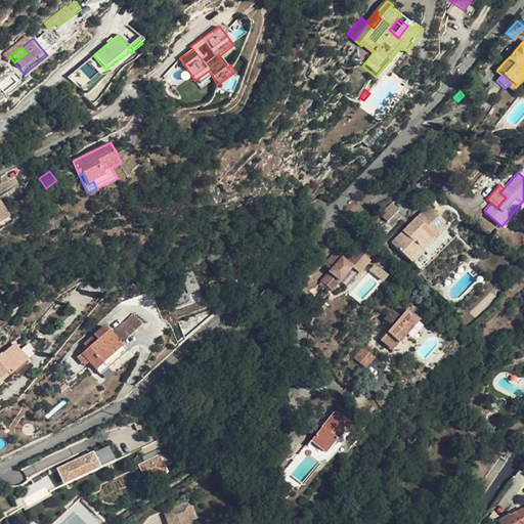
[(1,201),(0,201),(0,221),(9,216),(1,201)]
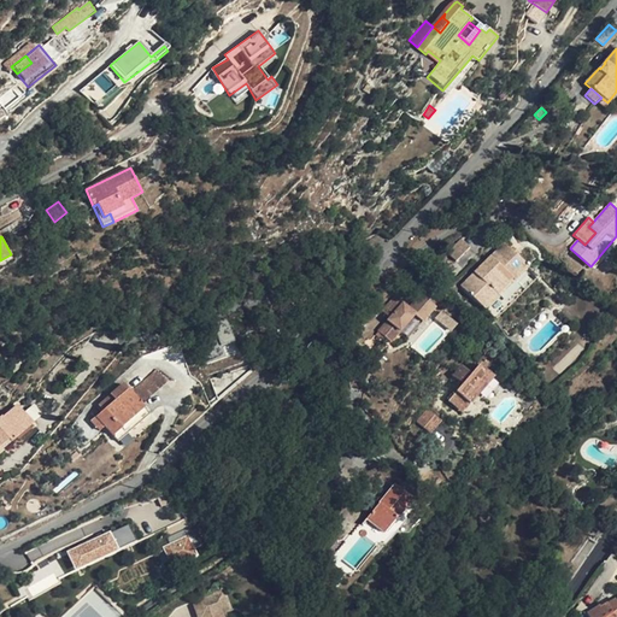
[(472,248),(462,238),(447,252),(458,263),(472,248)]
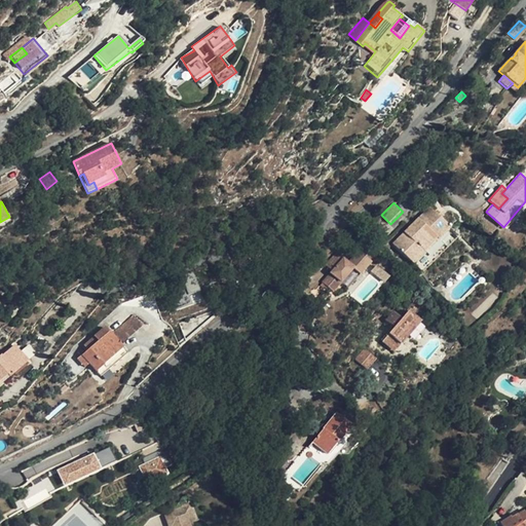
[(435,213),(429,208),(392,245),(413,264),(420,271),(456,234),(450,228),(441,219),(443,217),(437,211),(435,213)]
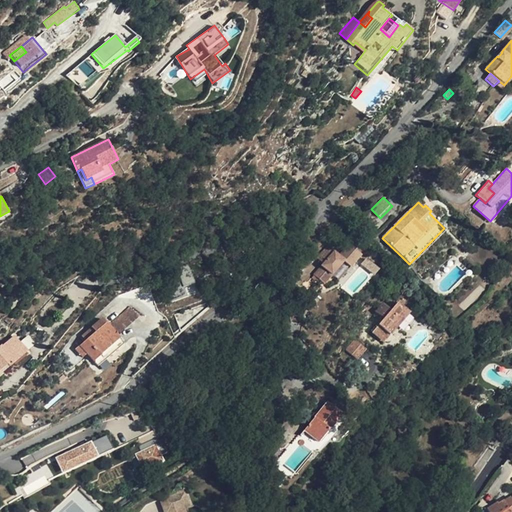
[(323,264),(314,275),(324,284),(332,275),(344,261),(350,267),(361,255),(349,244),(338,256),(333,251),(328,246),(317,258),(323,264)]
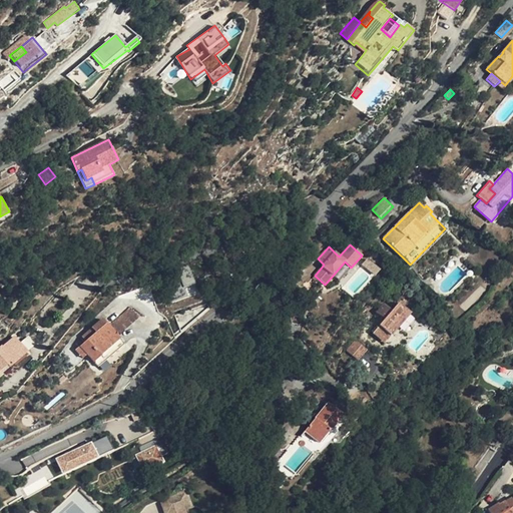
[(164,289),(169,304),(187,298),(184,290),(194,285),(189,265),(177,270),(182,283),(164,289)]
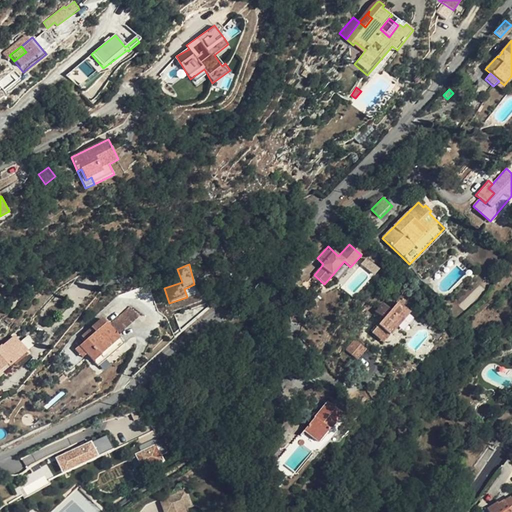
[(18,301),(17,300),(14,302),(10,300),(6,305),(11,310),(14,308),(18,304),(16,303),(18,301)]
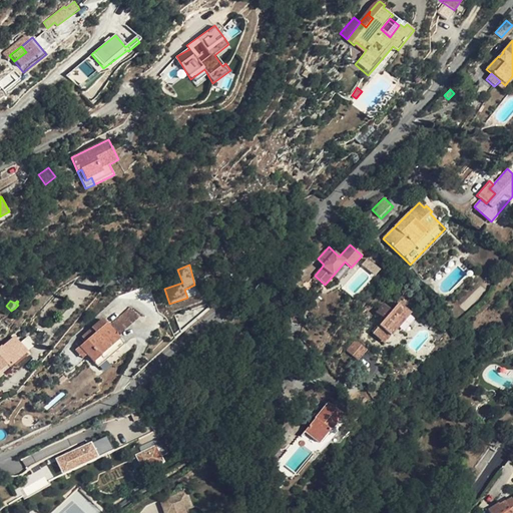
[(384,343),(410,314),(399,304),(392,311),(385,304),(377,313),(385,319),(373,333),(384,343)]
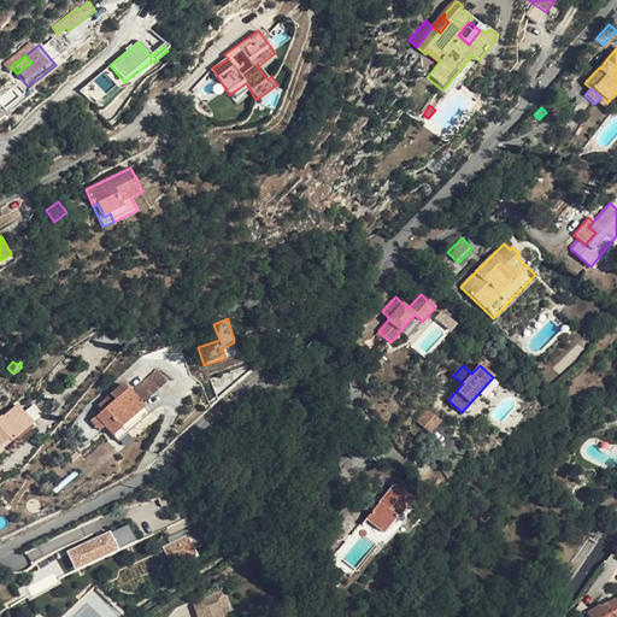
[(162,383),(164,385),(169,381),(157,369),(151,374),(154,376),(162,383)]
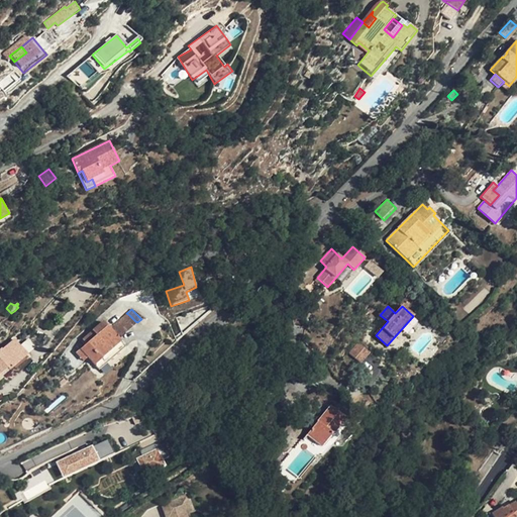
[(129,315),(126,313),(111,327),(120,338),(137,322),(135,321),(129,315)]
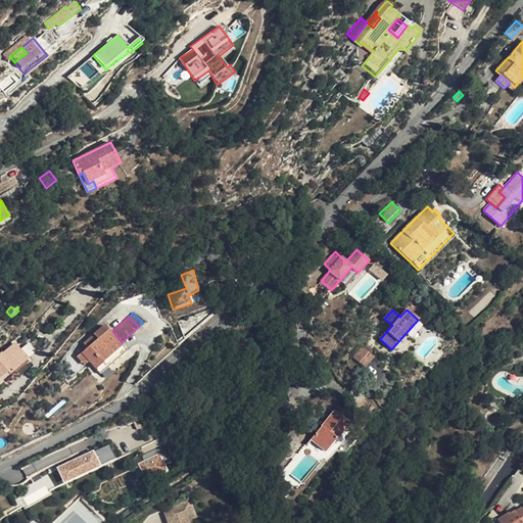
[(85,357),(89,362),(100,374),(128,351),(123,346),(104,326),(84,343),(88,348),(78,358),(81,361),(85,357)]
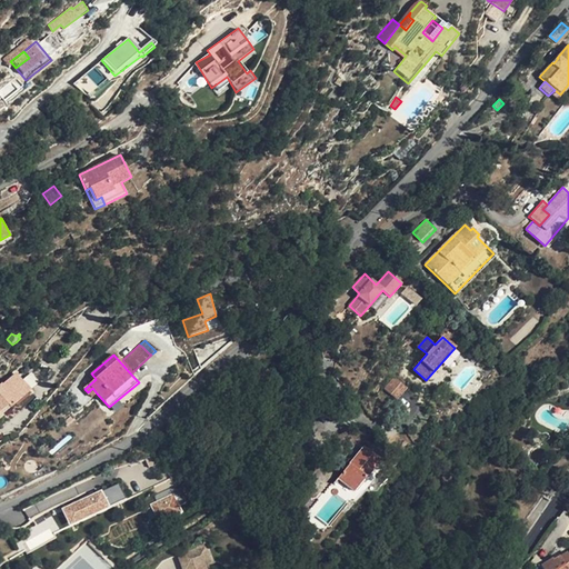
[(30,391),(16,373),(2,386),(1,385),(0,385),(0,411),(11,402),(15,405),(30,391)]
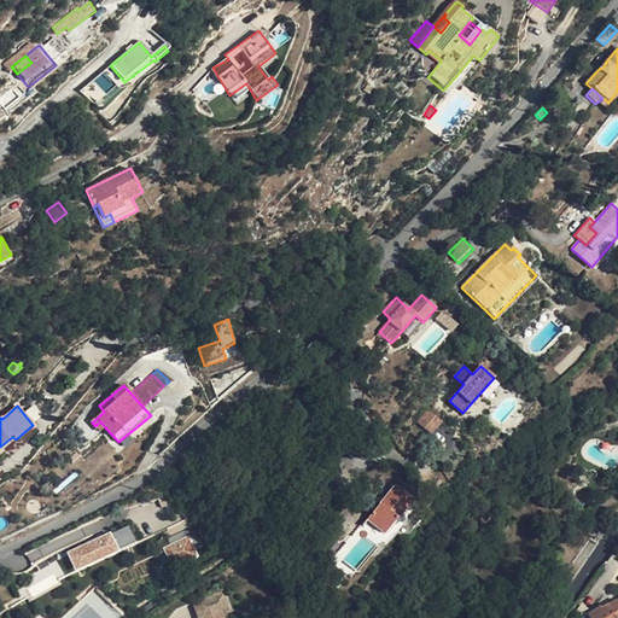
[(427,409),(417,421),(429,432),(439,420),(427,409)]
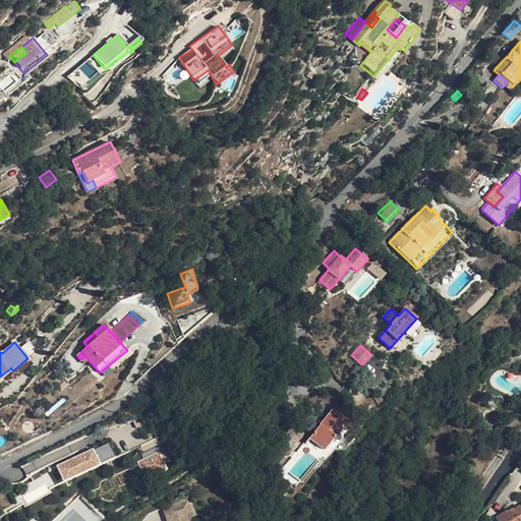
[(347,421),(333,409),(309,439),(325,451),(336,437),(335,437),(347,421)]
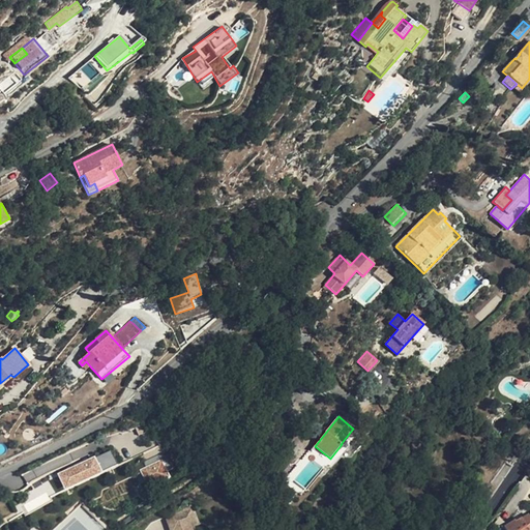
[(287,432),(284,429),(271,444),(274,447),(287,432)]
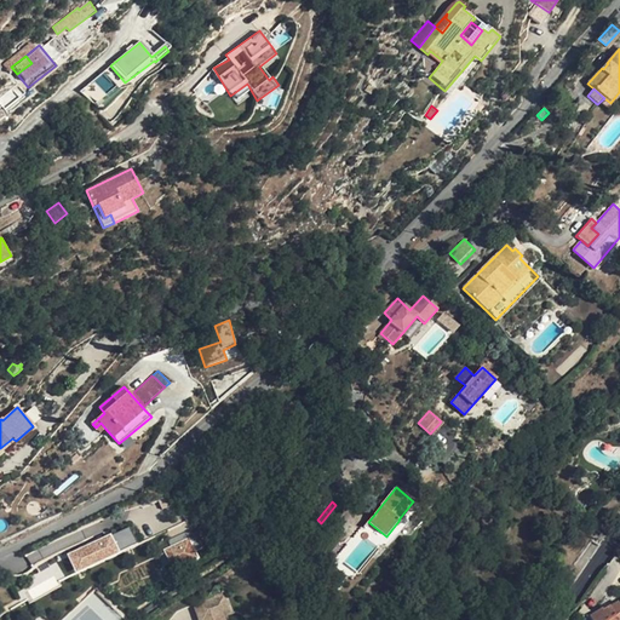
[(119,554),(136,544),(127,527),(110,535),(67,555),(75,573),(119,554)]
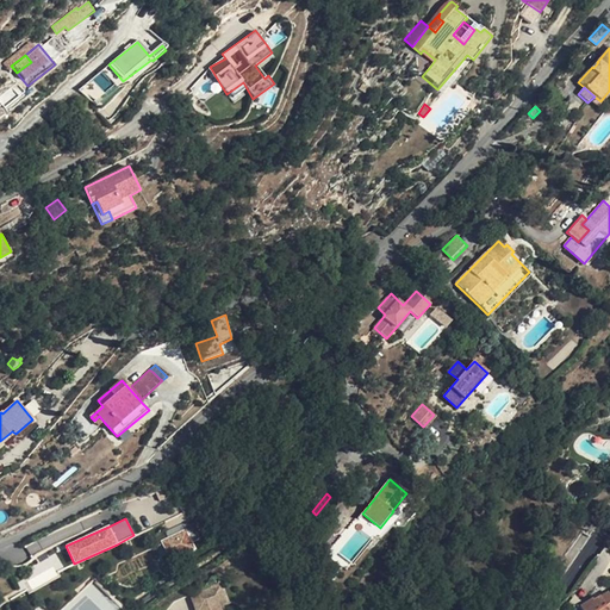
[(165,530),(168,537),(161,540),(169,562),(194,551),(192,542),(198,539),(188,521),(165,530)]
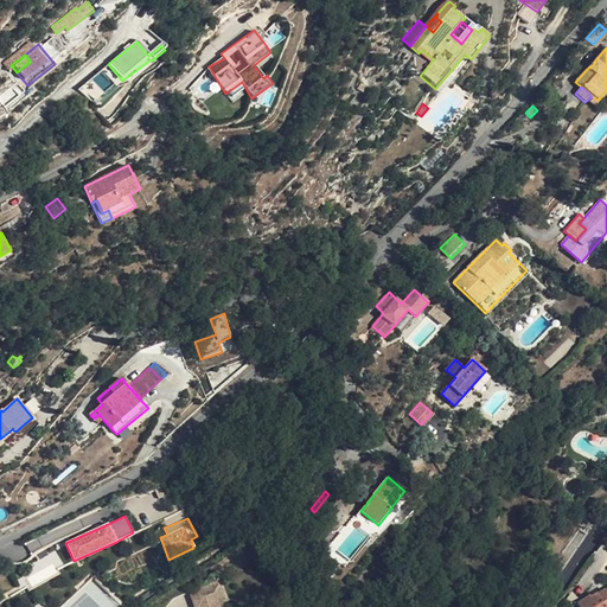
[(330,530),(320,523),(314,530),(324,537),(330,530)]
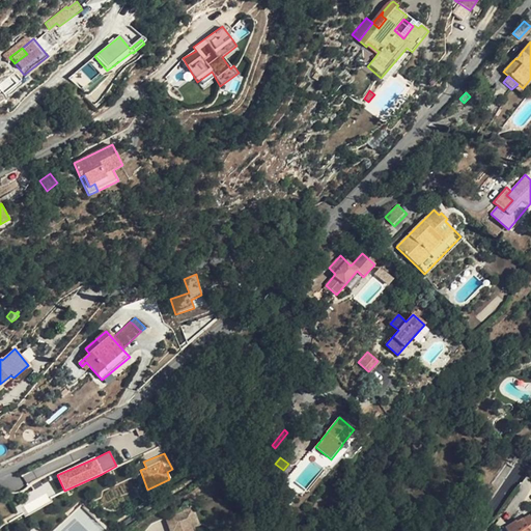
[(200,524),(194,507),(168,515),(173,530),(194,530),(193,526),(200,524)]
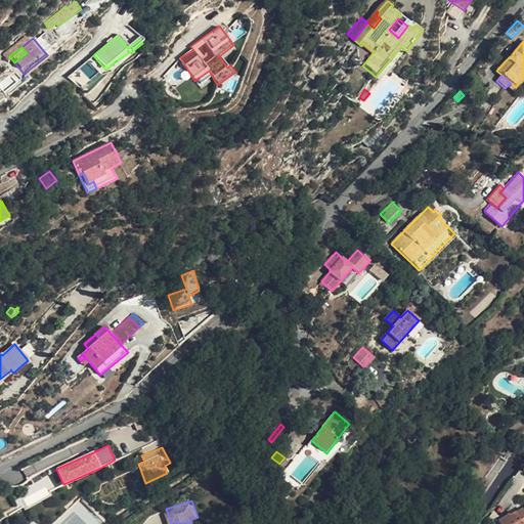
[(523,523),(523,511),(517,516),(515,513),(510,517),(509,515),(499,521),(500,523),(523,523)]
